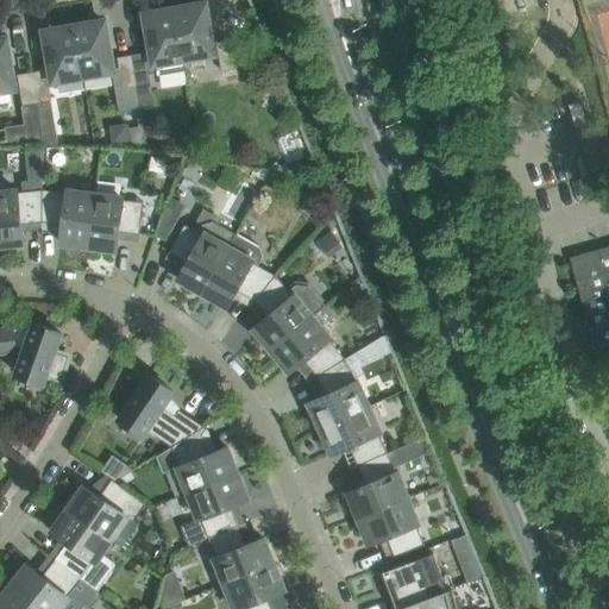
[(195,2),(174,6),(183,58),(213,54),(209,33),(207,35),(206,25),(208,24),(205,5),(196,6),(195,2)]
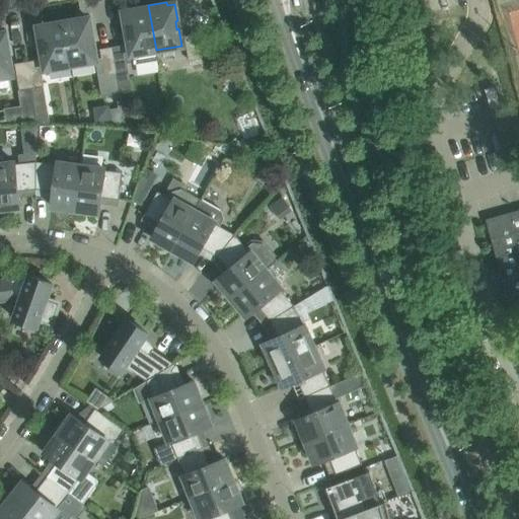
[(158,60),(156,50),(148,5),(131,8),(131,11),(124,12),(127,29),(129,29),(130,38),(128,38),(131,55),(126,56),(127,64),(133,63),(133,65),(158,60)]
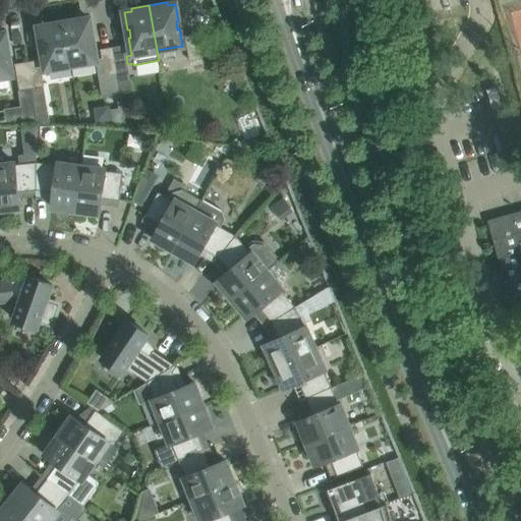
[(81,16),(63,20),(70,65),(96,61),(93,44),(92,44),(91,36),(92,36),(89,18),(81,19),(81,16)]
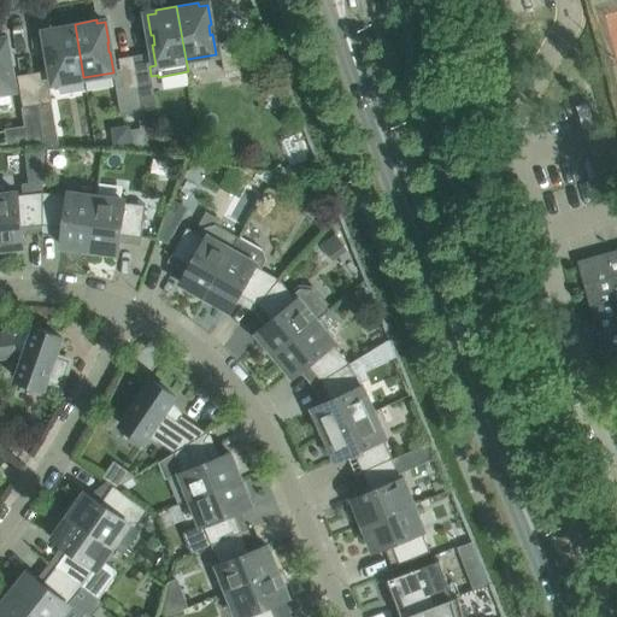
[(54,82),(83,77),(75,24),(53,28),(54,31),(46,33),(48,53),(51,52),(52,62),(51,63),(54,82)]
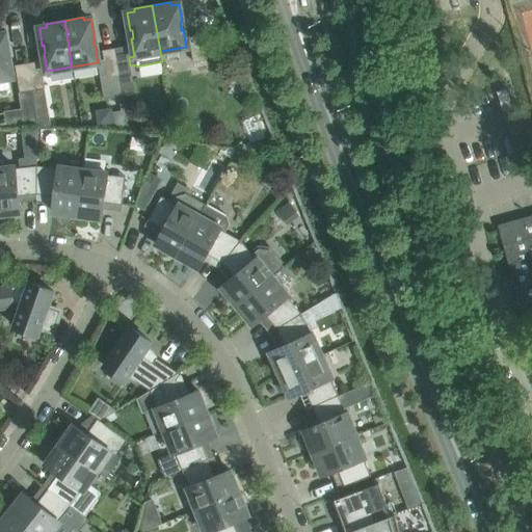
[(193,62),(206,60),(201,33),(188,35),(193,62)]
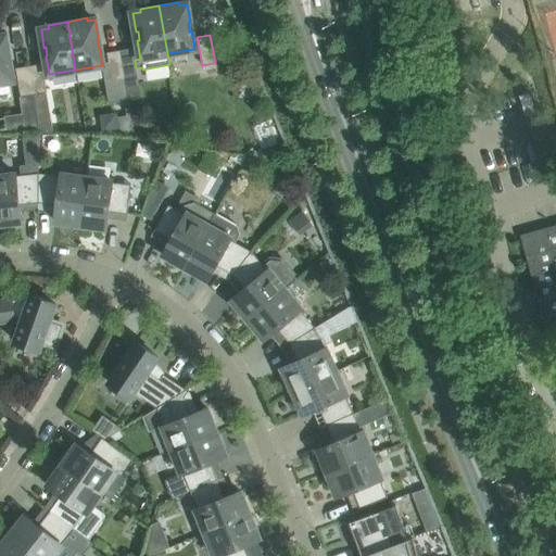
[(0,81),(12,80),(9,62),(8,63),(7,54),(8,53),(4,36),(0,36),(0,81)]
